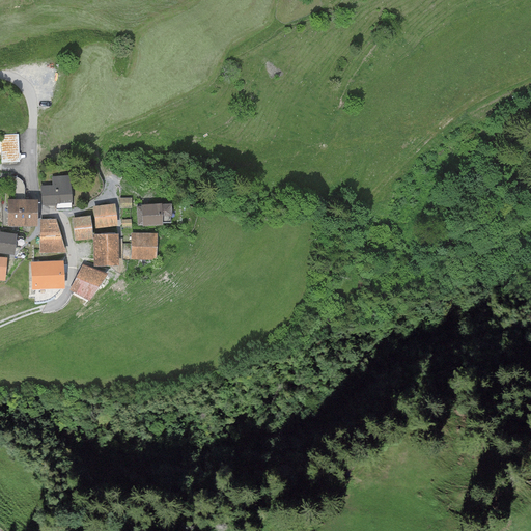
[(19,133),(0,135),(0,140),(2,163),(21,161),(19,133)]
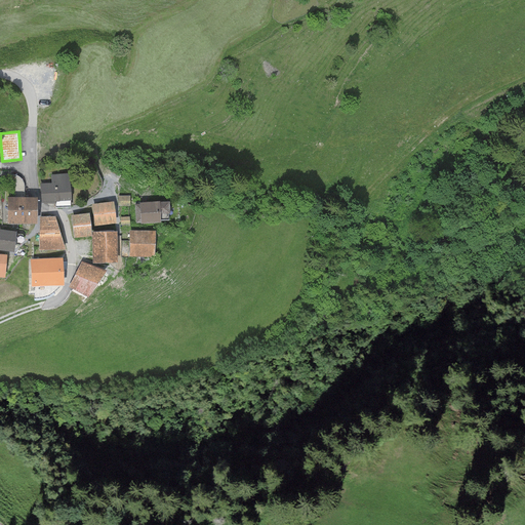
[(51,183),(40,184),(41,203),(56,202),(56,199),(71,199),(69,173),(50,174),(51,183)]
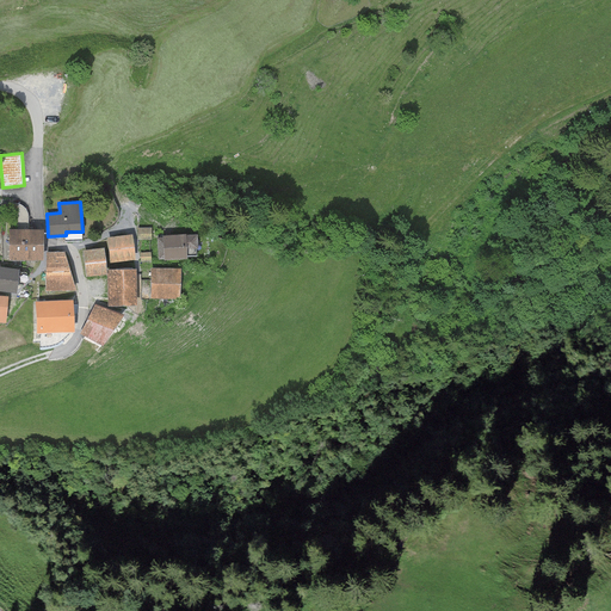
[(42,228),(8,228),(10,259),(43,259),(42,228)]
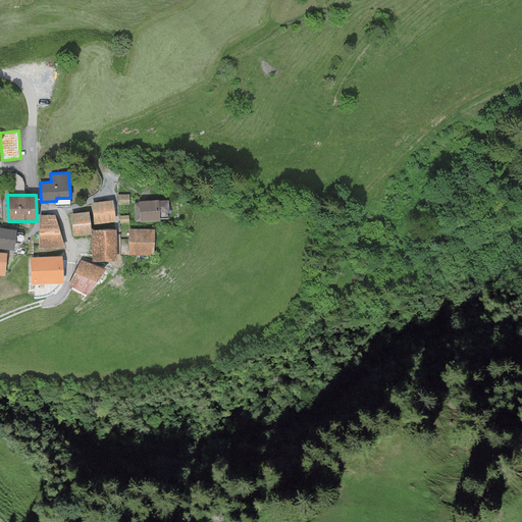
[(167,199),(136,201),(137,221),(159,220),(159,211),(167,211),(167,199)]
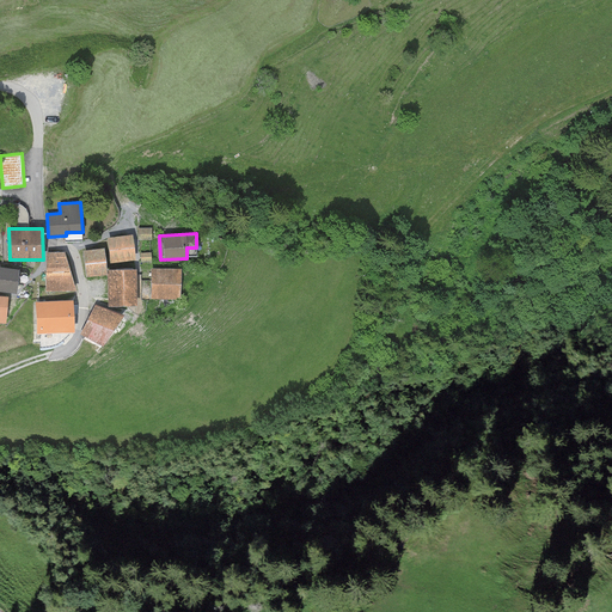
[(132,234),(108,237),(110,262),(135,259),(132,234)]
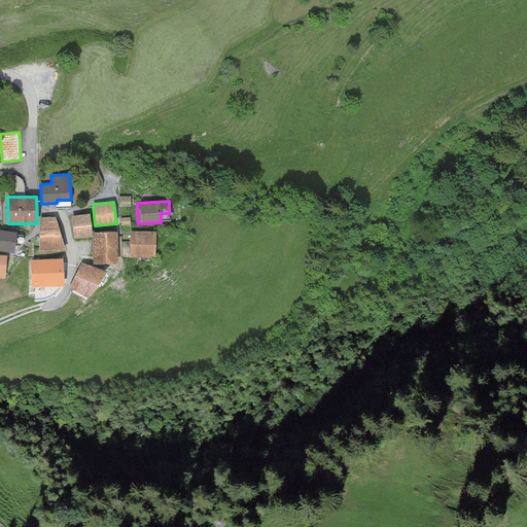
[(90,213),(71,215),(74,238),(92,236),(90,213)]
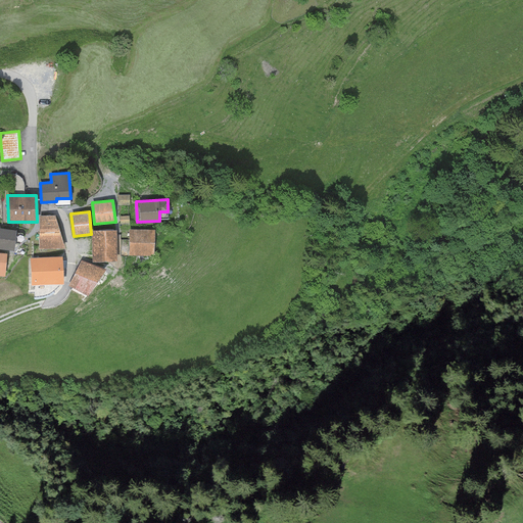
[(55,215),(40,215),(40,249),(64,248),(55,215)]
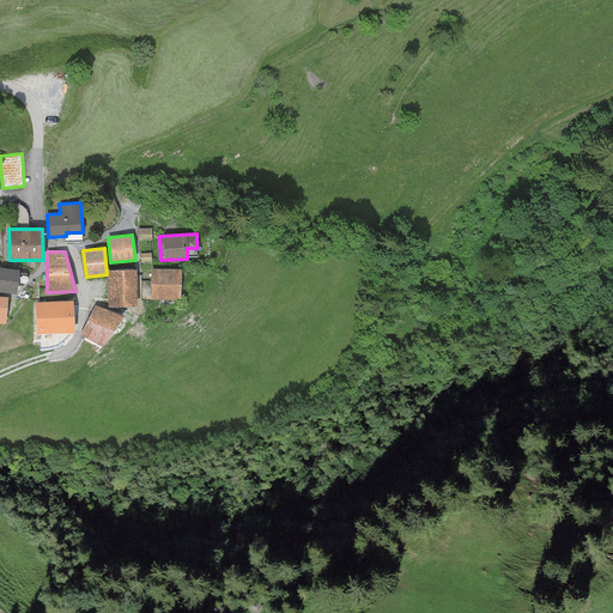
[(18,268),(0,266),(0,291),(16,293),(18,268)]
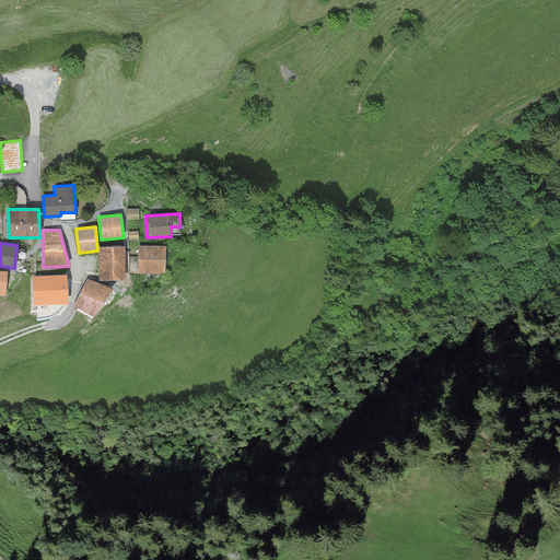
[(124,245),(98,246),(100,279),(125,278),(124,245)]
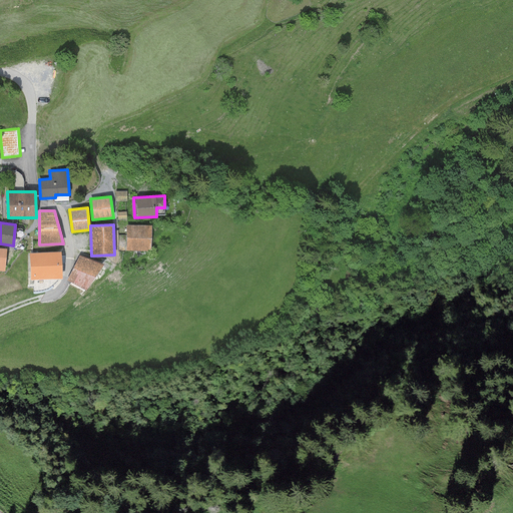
[(151,224),(126,224),(126,249),(150,249),(151,224)]
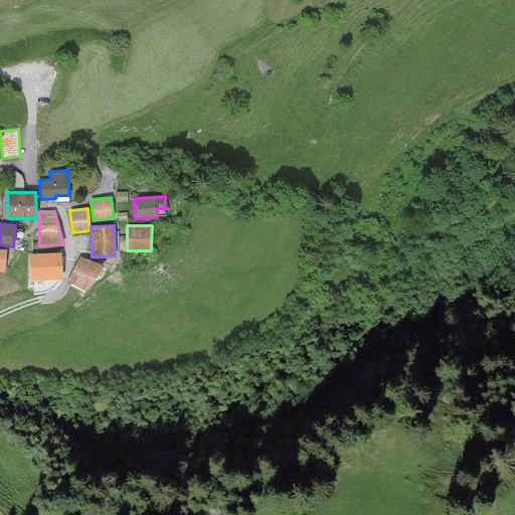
[(60,251),(30,253),(31,280),(62,278),(60,251)]
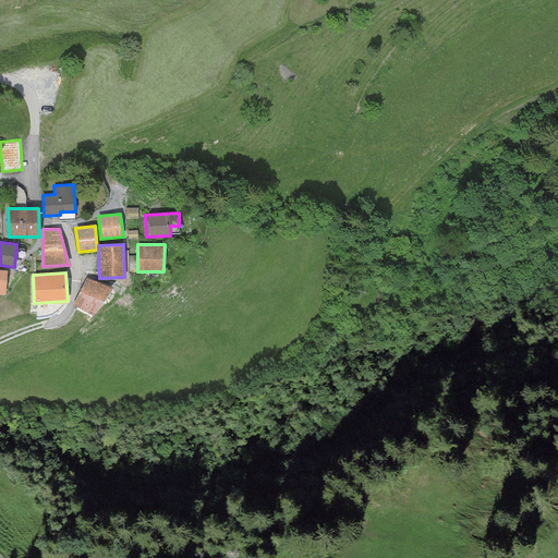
[(112,287),(87,277),(74,304),(94,314),(112,287)]
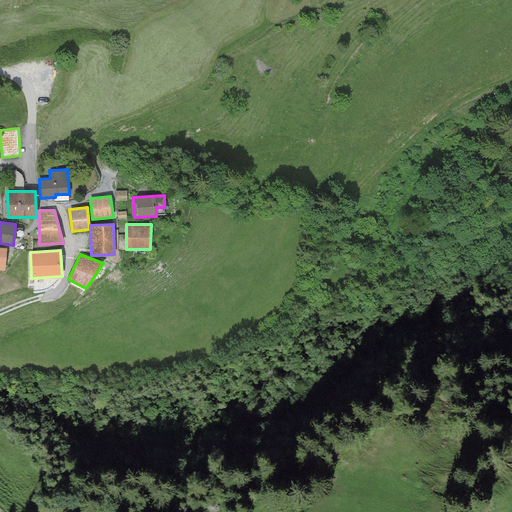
All buildings are outlined.
